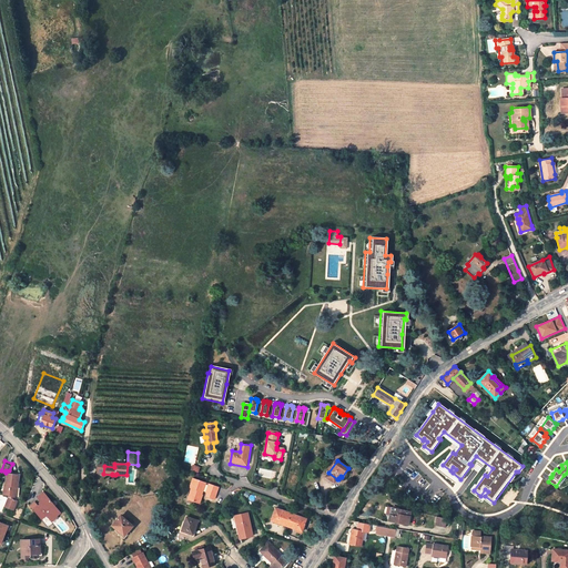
[(9,470),(6,470),(6,473),(3,490),(9,490),(13,492),(14,484),(17,484),(18,472),(9,470)]
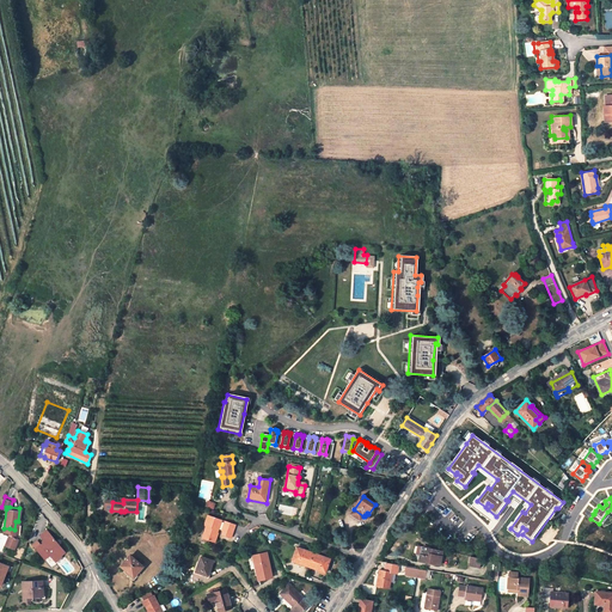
[(363,516),(354,509),(350,514),(361,521),(361,519),(365,520),(367,519),(368,515),(368,514),(367,513),(365,516),(365,515),(363,516)]
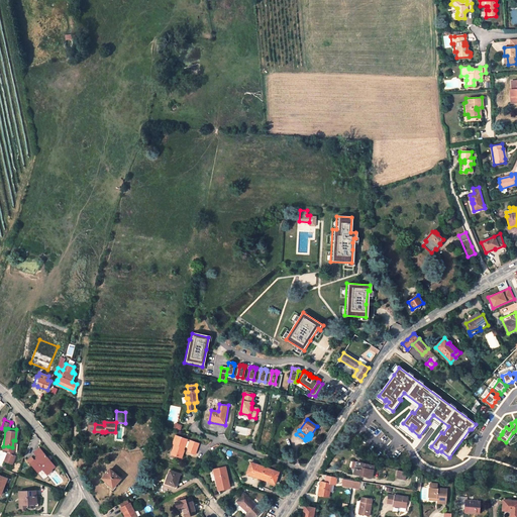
[(185,451),(184,450),(182,449),(183,446),(185,447),(188,440),(177,436),(174,444),(175,445),(172,455),(182,458),(185,451)]
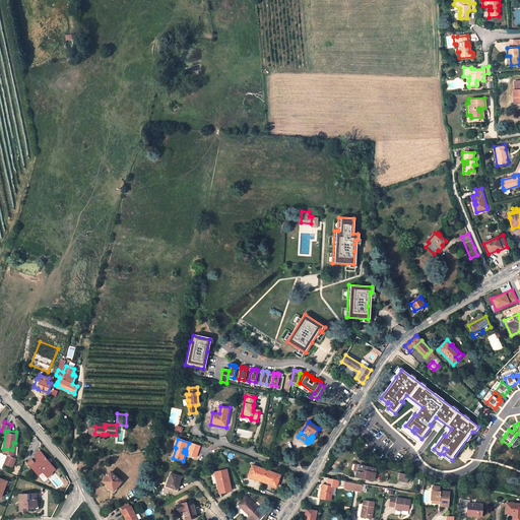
[(200,447),(192,444),(190,451),(190,452),(189,455),(197,457),(200,447)]
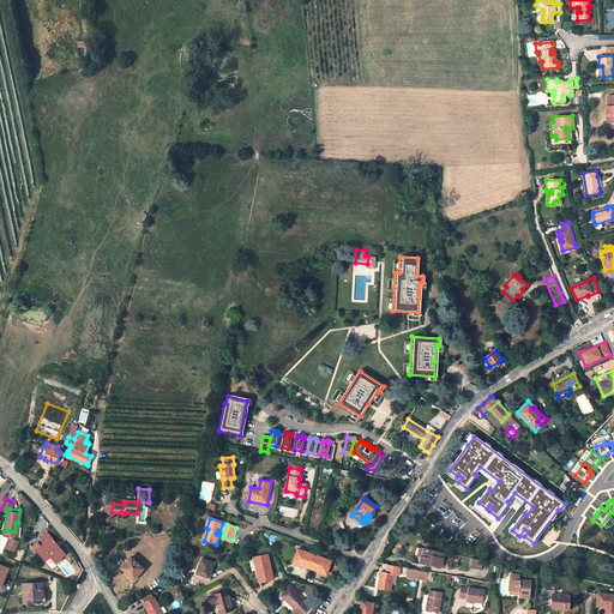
[(14,531),(10,530),(5,542),(16,547),(19,536),(17,535),(14,531)]
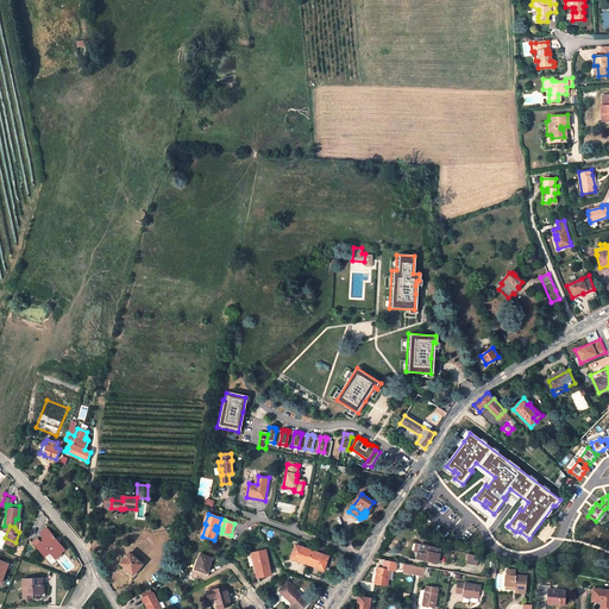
[(60,552),(62,554),(67,550),(46,528),(41,533),(45,538),(37,546),(44,556),(50,551),(55,557),(60,552)]
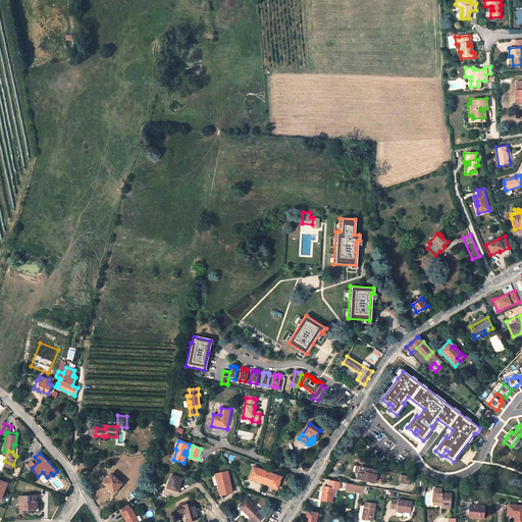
[(281,477),(253,467),(250,478),(277,488),(281,477)]
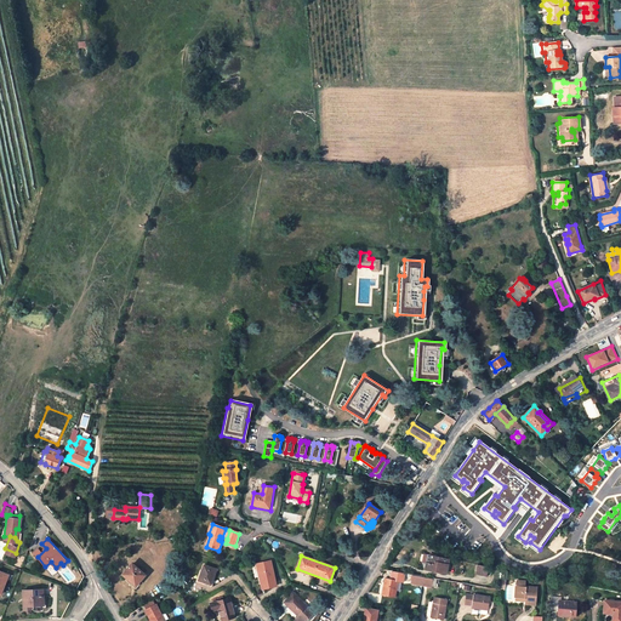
[(429,562),(426,562),(425,569),(446,573),(449,559),(431,556),(429,562)]
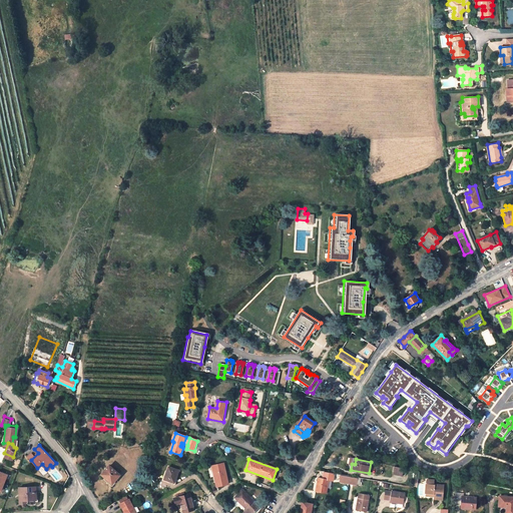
[(228,484),(223,463),(211,466),(213,474),(215,474),(218,486),(228,484)]
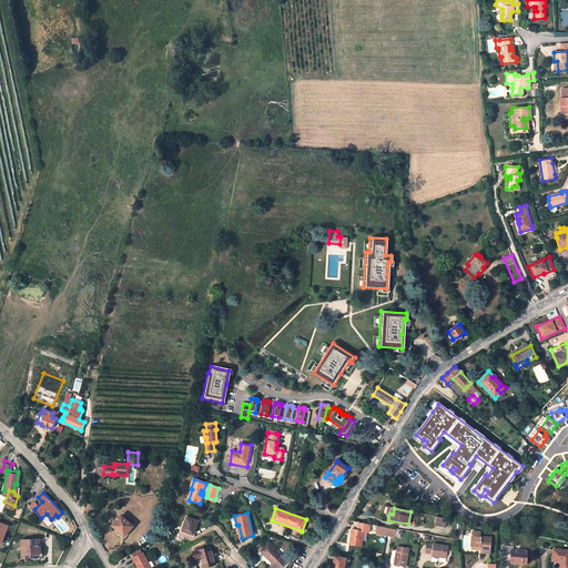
[(132,526),(121,516),(113,525),(117,528),(124,535),(127,533),(132,526)]
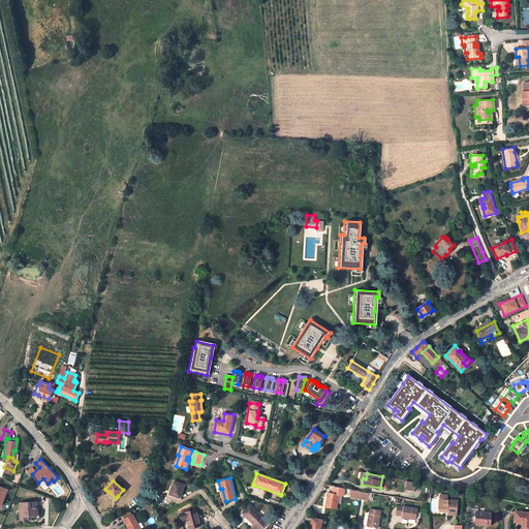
[(180,498),(185,485),(175,480),(169,494),(180,498)]
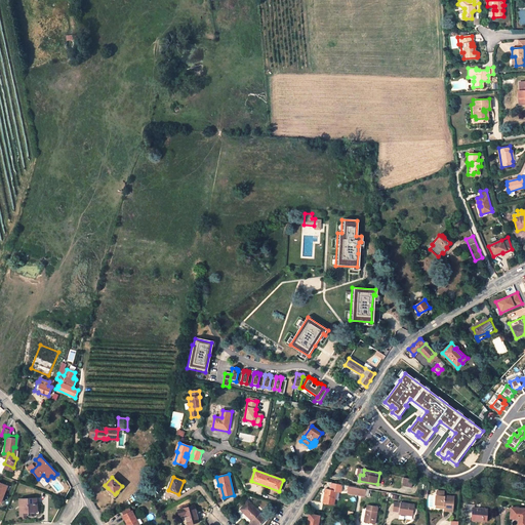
[(0,480),(0,499),(2,501),(9,484),(0,480)]
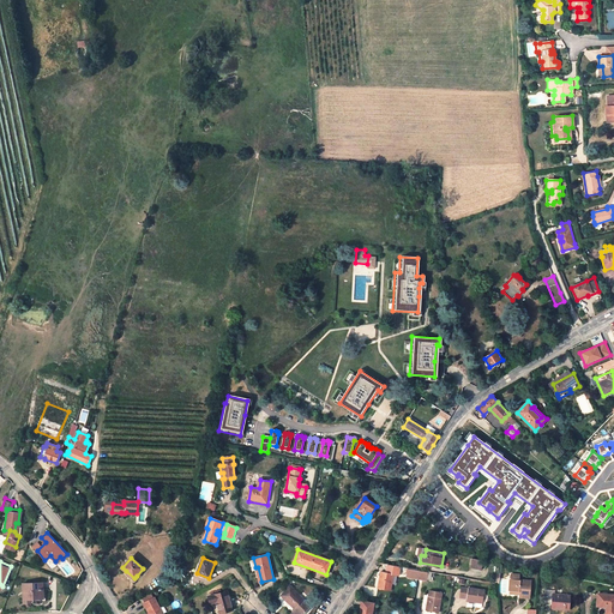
[(408,576),(419,578),(420,570),(409,567),(408,576)]
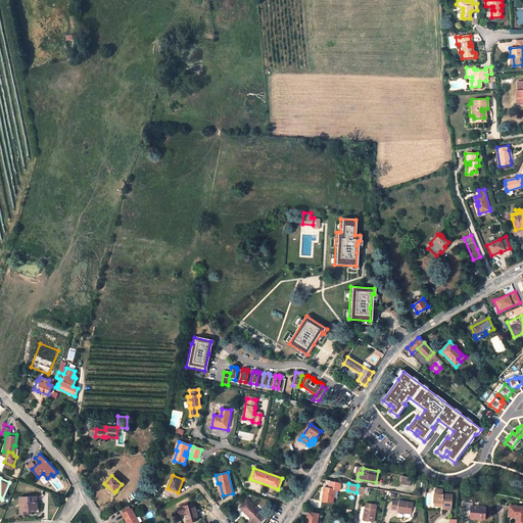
[(358,485),(357,492),(364,493),(366,486),(358,485)]
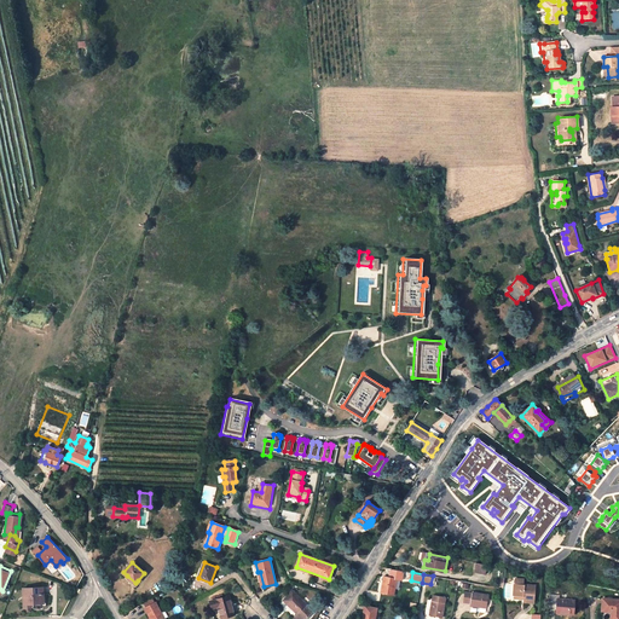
[(140,583),(138,580),(136,583),(127,576),(126,578),(136,586),(140,583)]
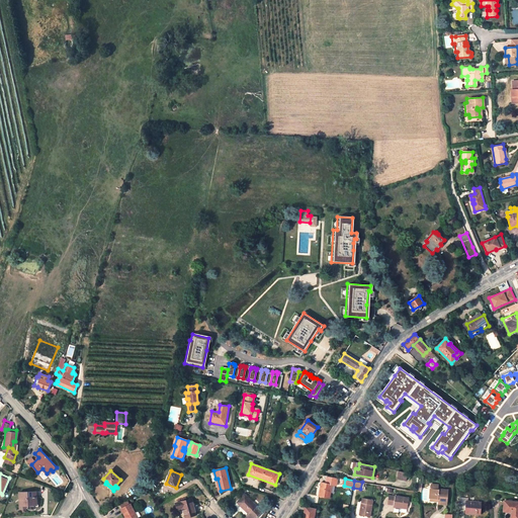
[(333,484),(331,483),(326,483),(322,482),(320,495),(330,497),(333,484)]
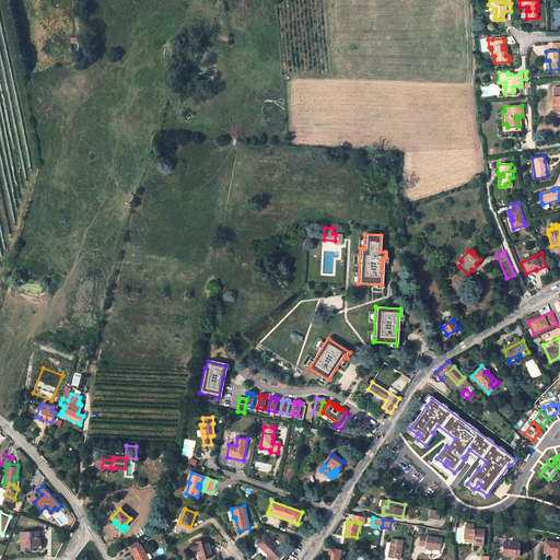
[(466,527),(465,538),(474,539),(474,541),(473,544),(483,545),(485,529),(474,528),(466,527)]
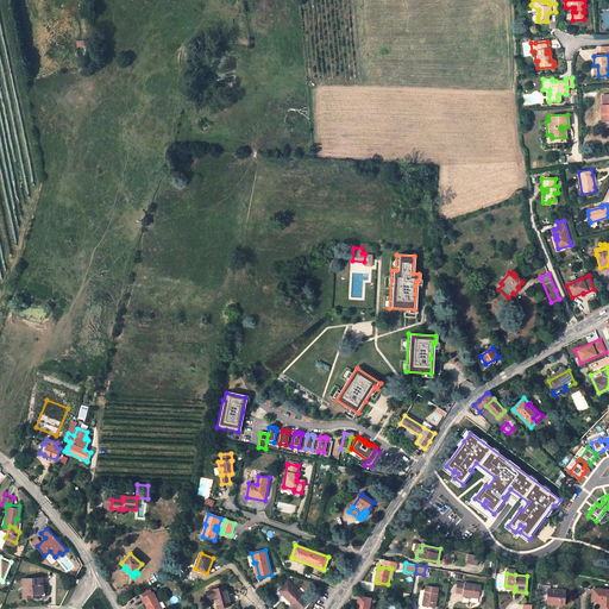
[(24,595),(30,595),(30,591),(35,591),(41,591),(39,582),(43,582),(43,576),(23,576),(24,595)]
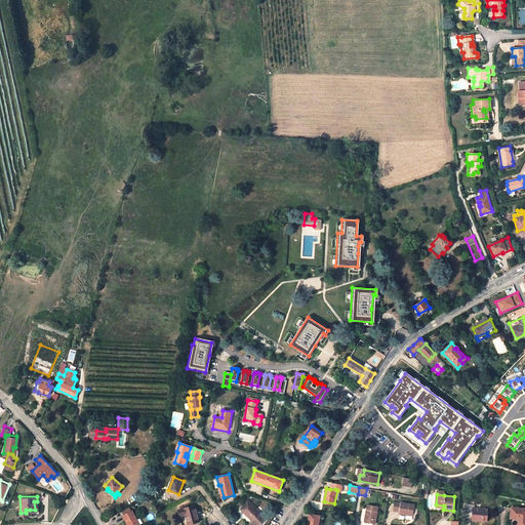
[(267,520),(248,501),(241,509),(252,520),(250,522),(253,524),(263,524),(264,524),(265,523),(266,522),(267,521),(267,520)]
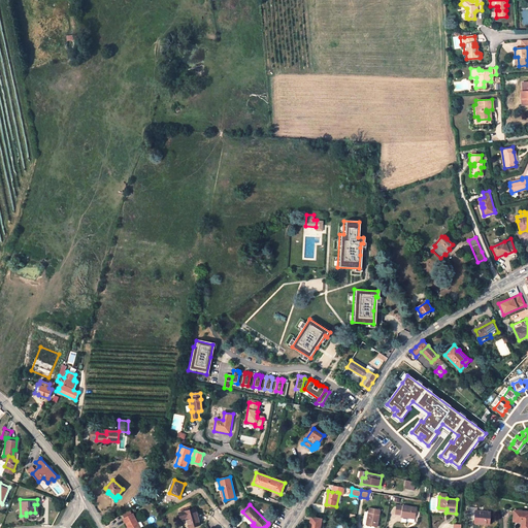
[(417,507),(403,504),(403,506),(401,515),(415,518),(417,507)]
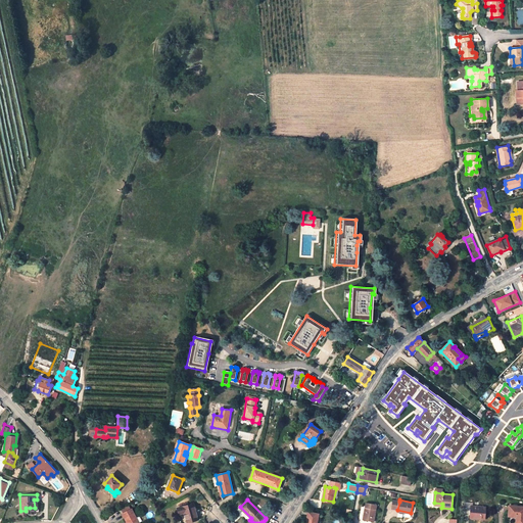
[(471,503),(464,502),(463,508),(470,509),(469,517),(484,519),(485,507),(470,505),(471,503)]
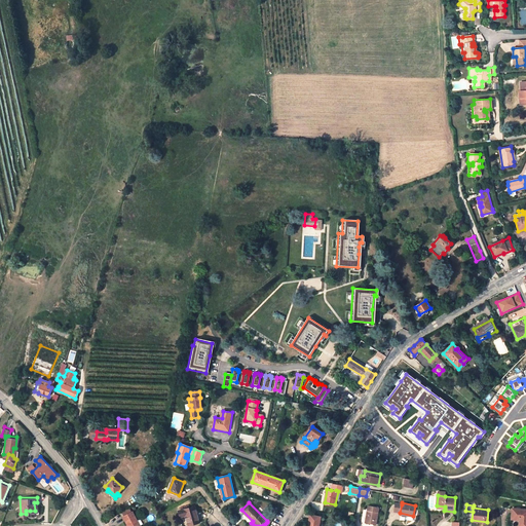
[(185,516),(187,525),(199,522),(194,506),(178,511),(180,517),(185,516)]
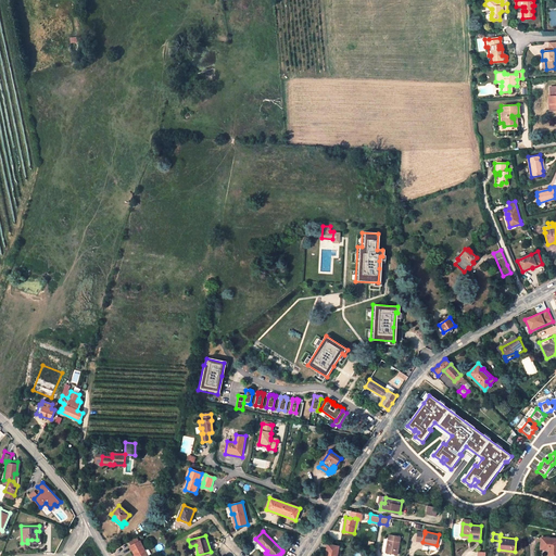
[(555,538),(540,536),(540,546),(547,547),(547,548),(555,548),(555,538)]
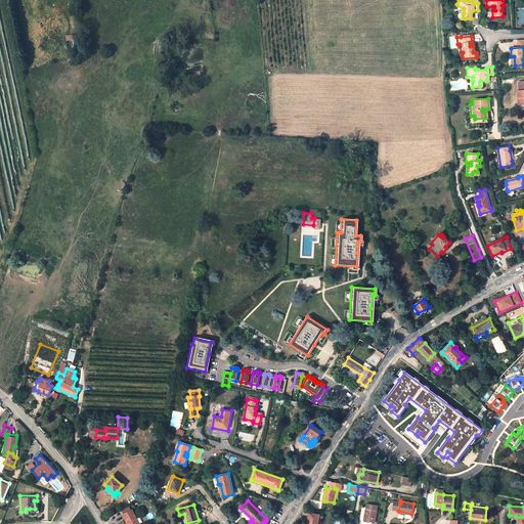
[(122,516),(129,512),(127,508),(119,512),(122,516)]
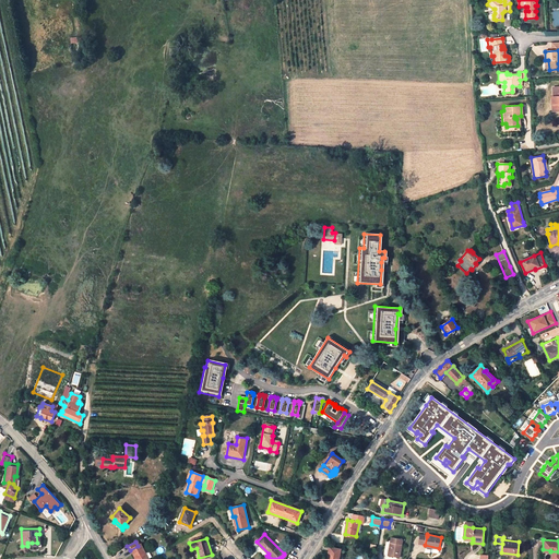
[(403,544),(391,542),(389,555),(401,557),(403,544)]
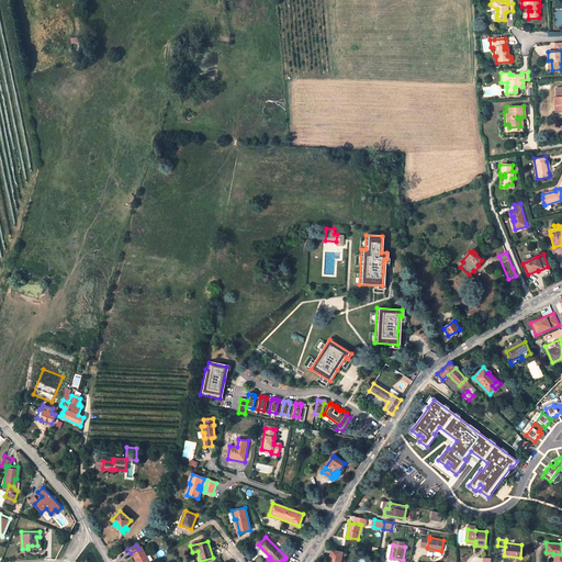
[(135,561),(147,561),(139,548),(138,549),(131,553),(135,561)]
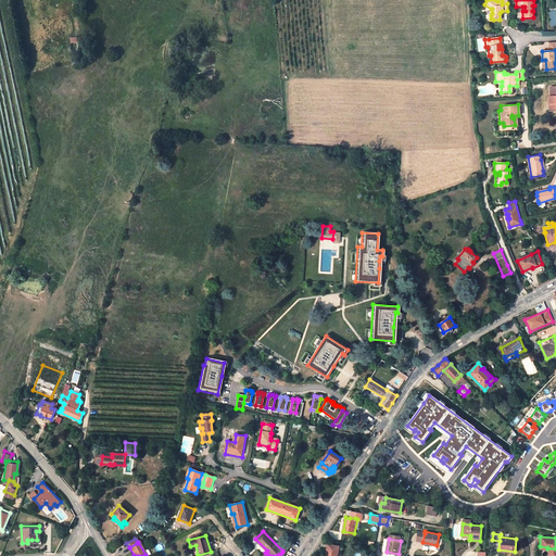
[(337,555),(339,545),(328,543),(325,555),(337,555)]
